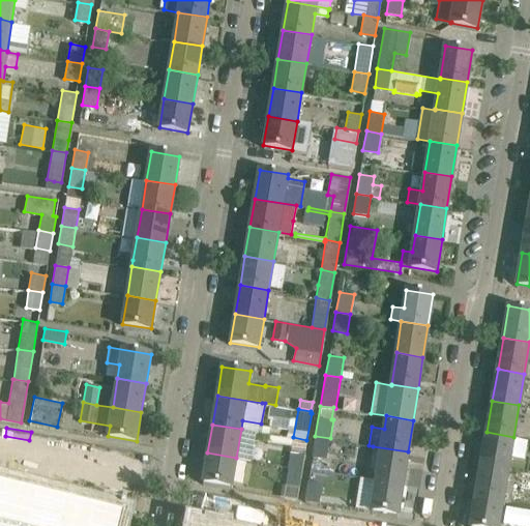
[(31,432),(29,440),(54,444),(55,436),(31,432)]
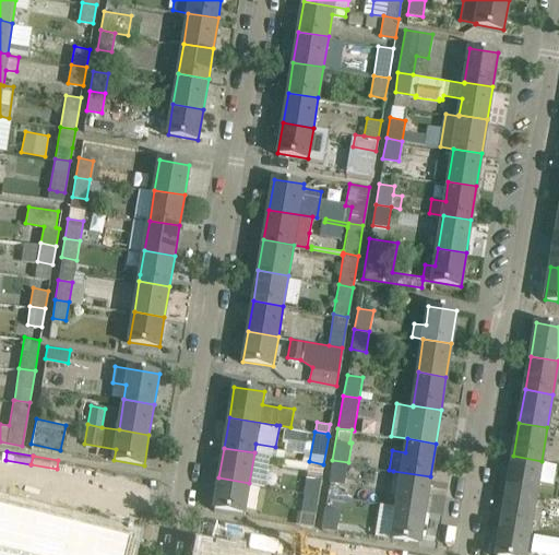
[(508,489),(536,494),(538,481),(554,483),(557,464),(542,461),(513,456),(508,489)]
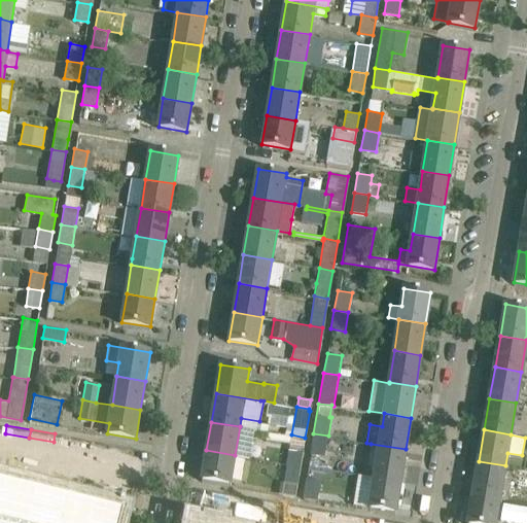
[(60,433),(59,442),(83,446),(84,438),(60,433)]
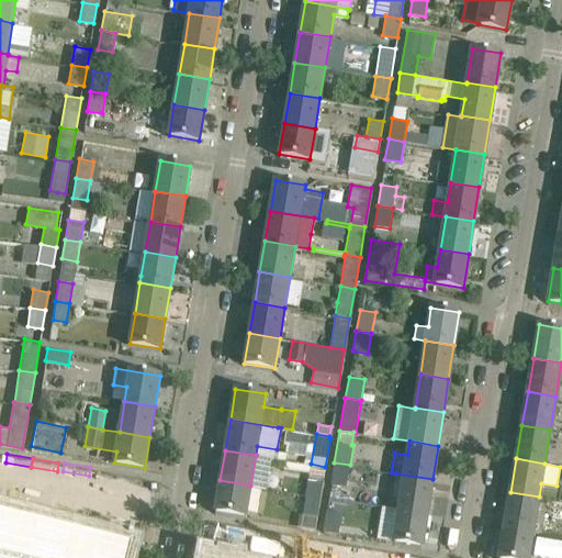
[(347,487),(350,465),(334,462),(330,484),(347,487)]
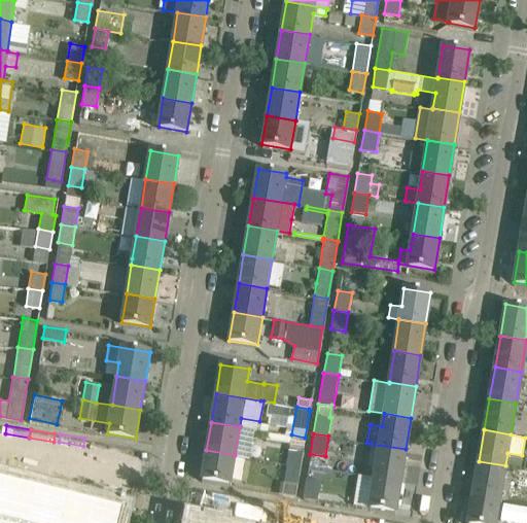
[(95,440),(94,448),(117,452),(119,444),(95,440)]
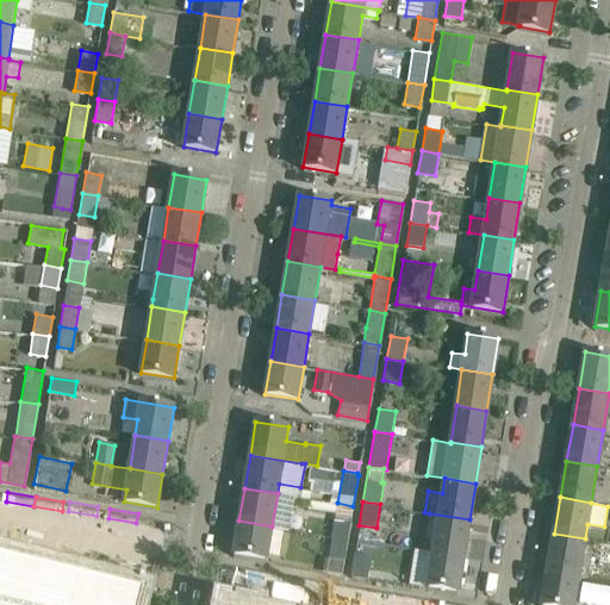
[(138,513),(136,523),(165,528),(166,518),(138,513)]
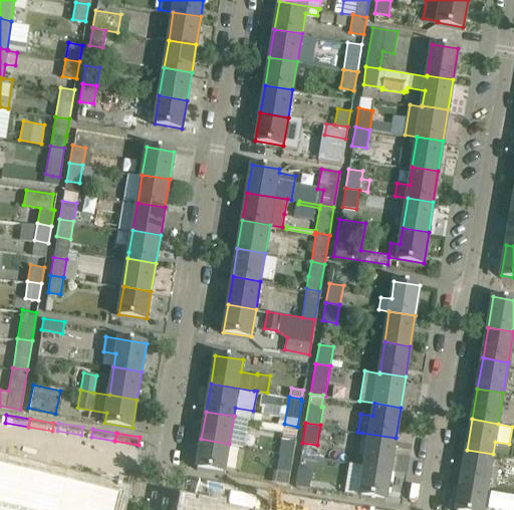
[(356,463),(391,468),(396,438),(361,433),(356,463)]
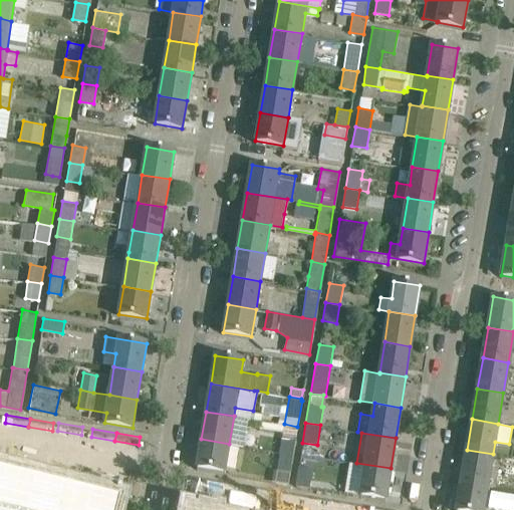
[(282,435),(279,453),(292,455),(295,437),(282,435)]
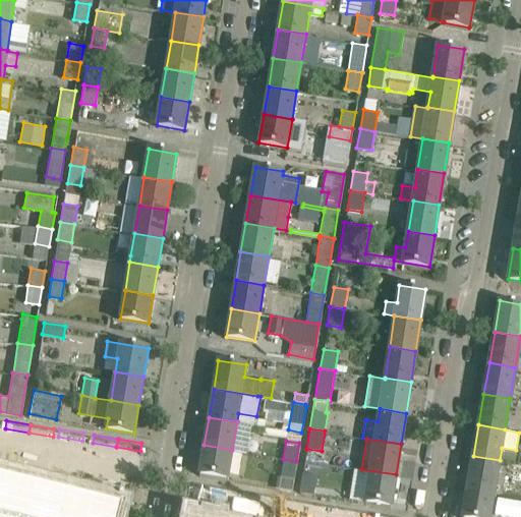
[(227,478),(232,450),(204,445),(199,473),(227,478)]
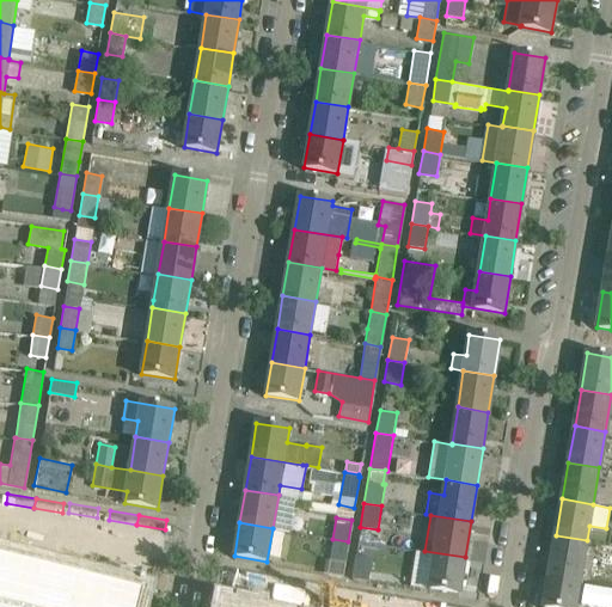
[(549,571),(589,578),(593,557),(583,556),(587,540),(556,535),(549,571)]
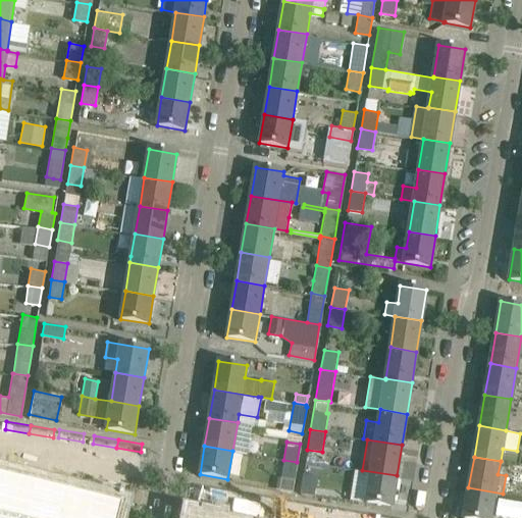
[(0,460),(0,513),(8,515),(20,465),(0,460)]
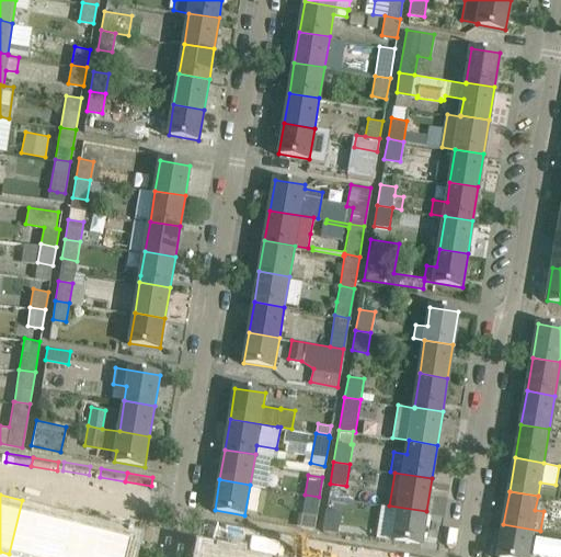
[(316,516),(319,497),(305,495),(302,514),(316,516)]
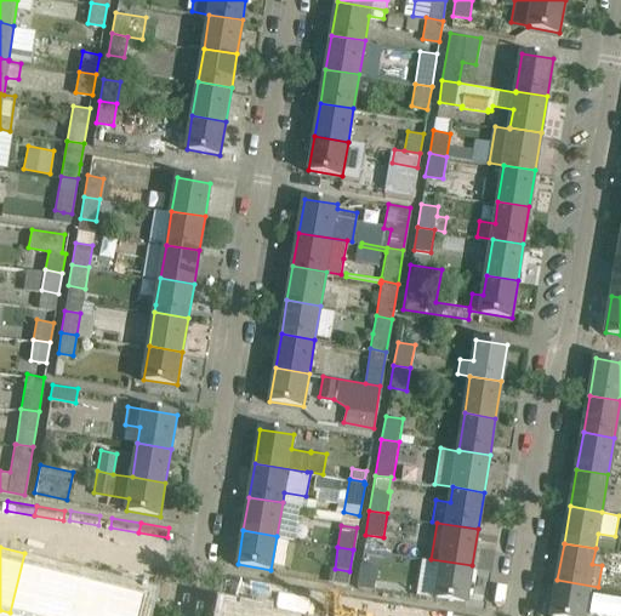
[(24,553),(10,612),(22,615),(45,615),(58,562),(24,553)]
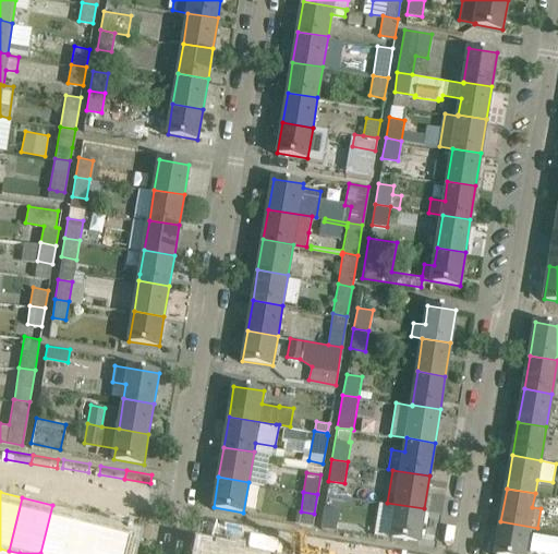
[(419,542),(424,508),(387,503),(383,536),(390,537),(390,538),(419,542)]
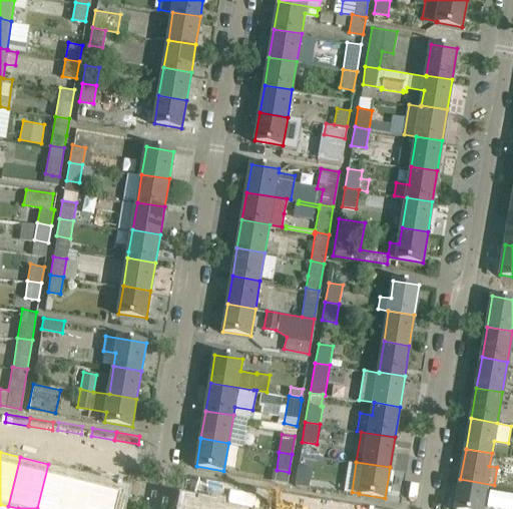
[(48,464),(37,508),(67,508),(76,471),(48,464)]
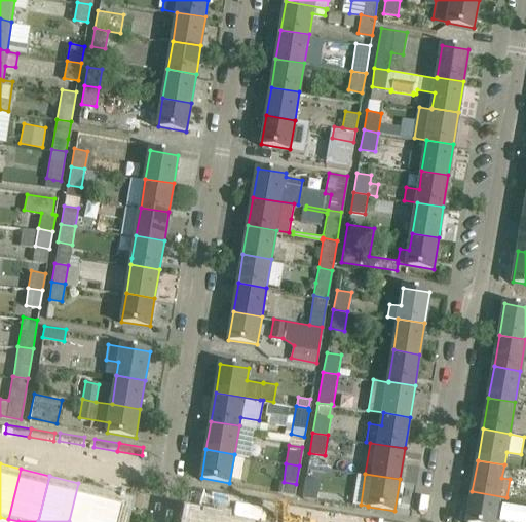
[(303,497),(315,499),(320,479),(306,477),(303,497)]
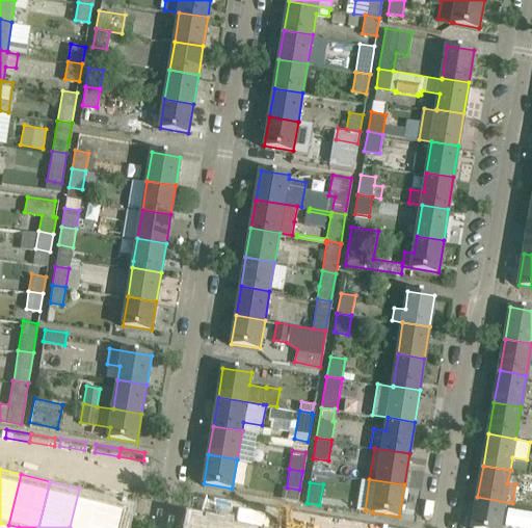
[(79,489),(70,527),(100,527),(108,496),(79,489)]
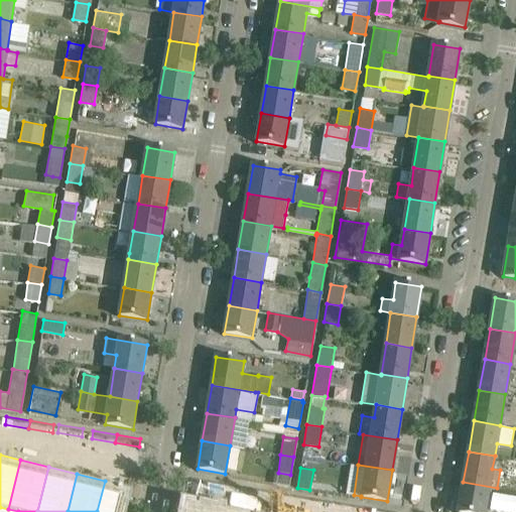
[(199,478),(198,486),(221,490),(223,482),(199,478)]
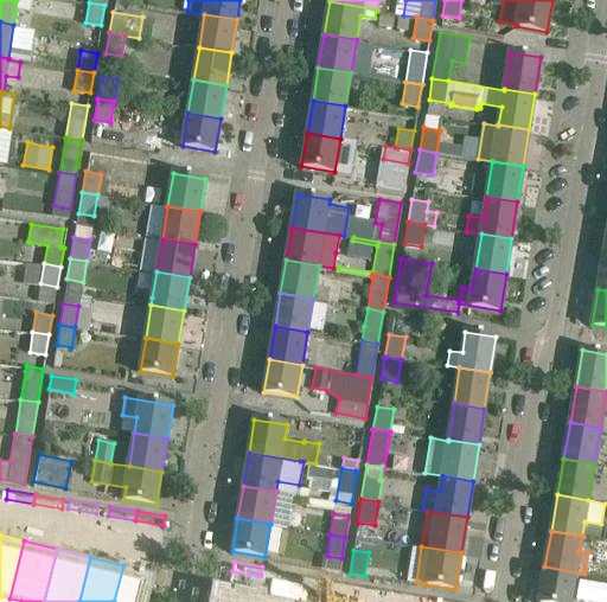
[(123,565),(114,601),(149,601),(158,574),(123,565)]
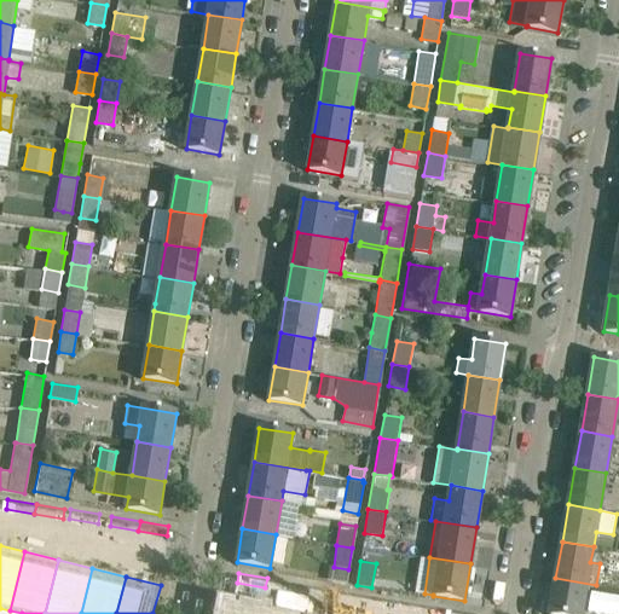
[(267,578),(265,588),(294,592),(295,583),(267,578)]
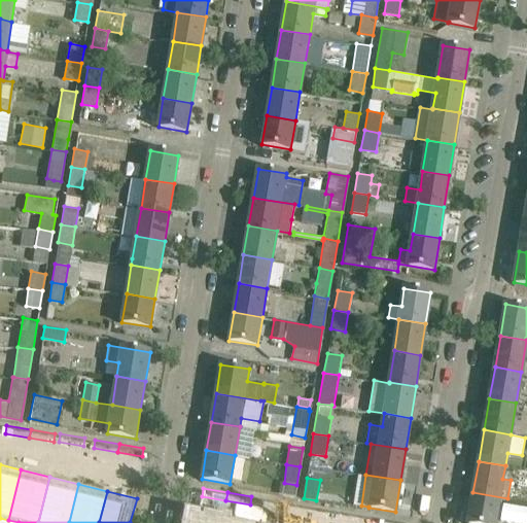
[(507,498),(472,492),(467,522),(494,522),(499,497),(507,498)]
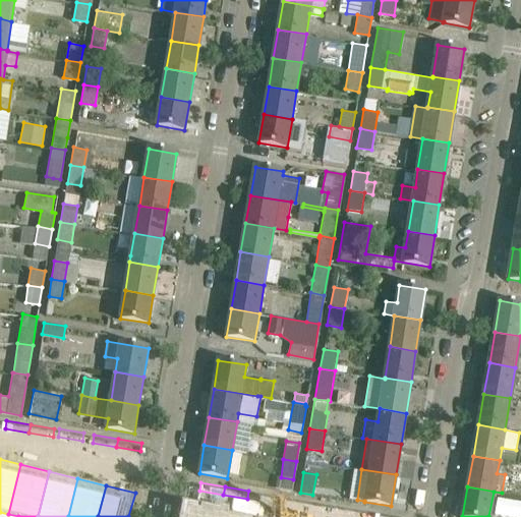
[(253,492),(252,500),(276,504),(278,496),(253,492)]
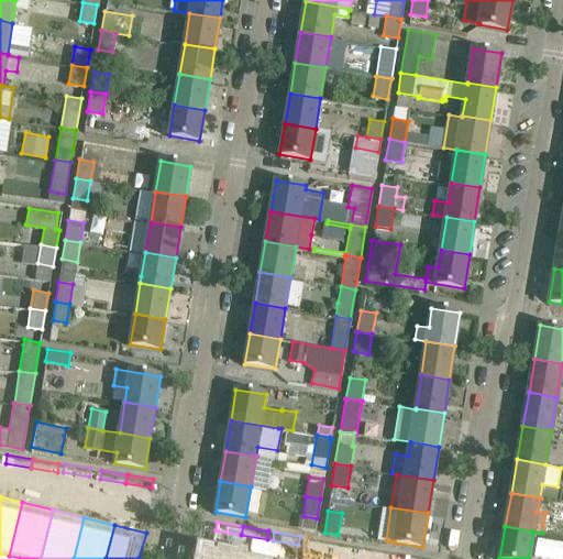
[(306,536),(305,545),(330,549),(332,540),(306,536)]
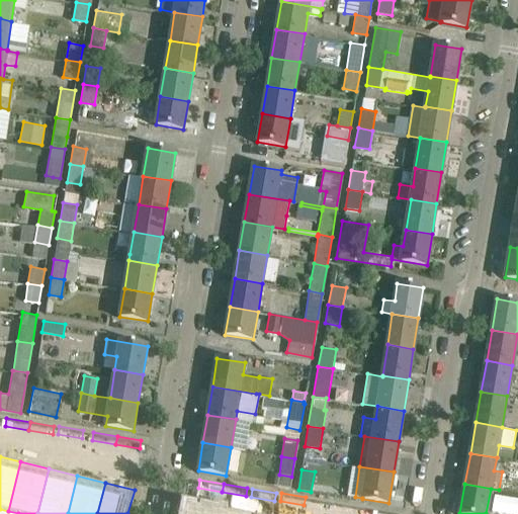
[(310,498),(309,506),(333,510),(334,502),(310,498)]
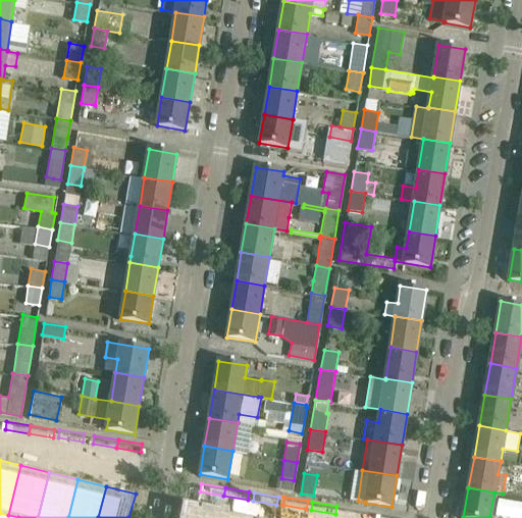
[(347,508),(346,516),(360,517),(369,517),(371,512),(347,508)]
